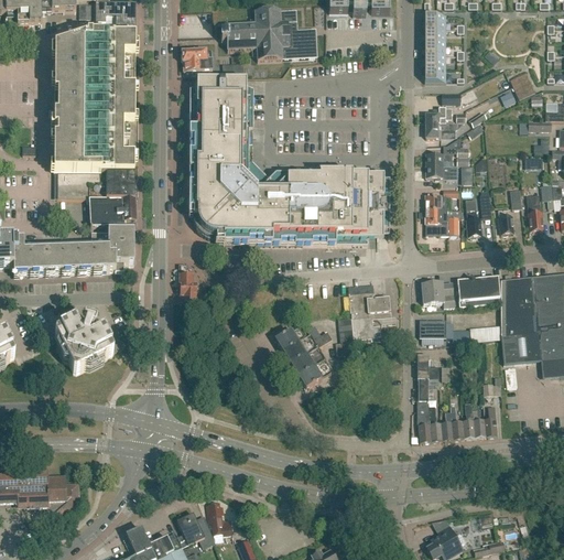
[(41,12),(40,0),(29,0),(0,0),(0,12),(6,13),(6,24),(42,23),(41,12)]
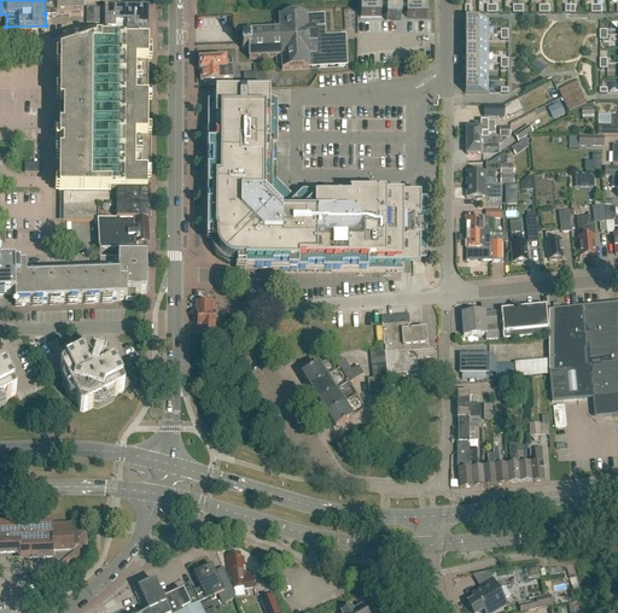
[(44,0),(45,13),(51,12),(69,12),(82,12),(82,0),(44,0)]
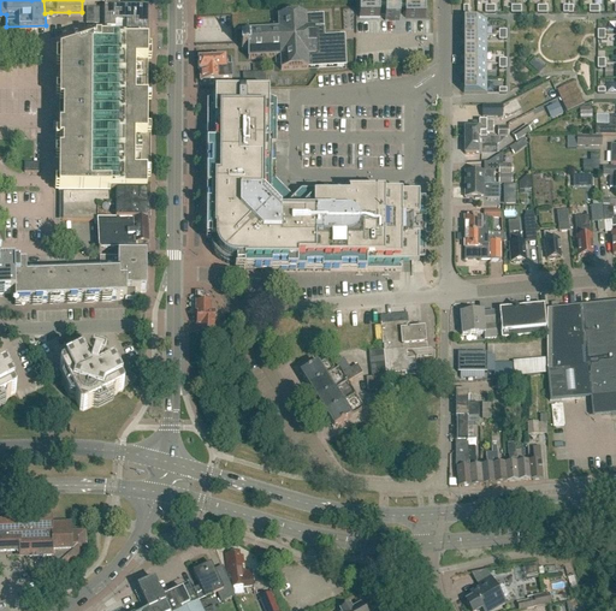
[(359,0),(359,13),(379,13),(379,11),(385,11),(385,17),(392,17),(400,17),(400,5),(404,5),(404,13),(425,13),(425,0),(359,0)]
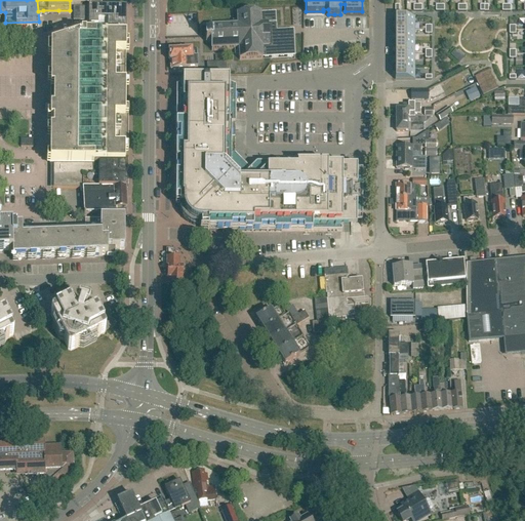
[(87,25),(116,25),(116,32),(126,32),(126,3),(88,3),(74,3),(74,16),(87,16),(87,25)]
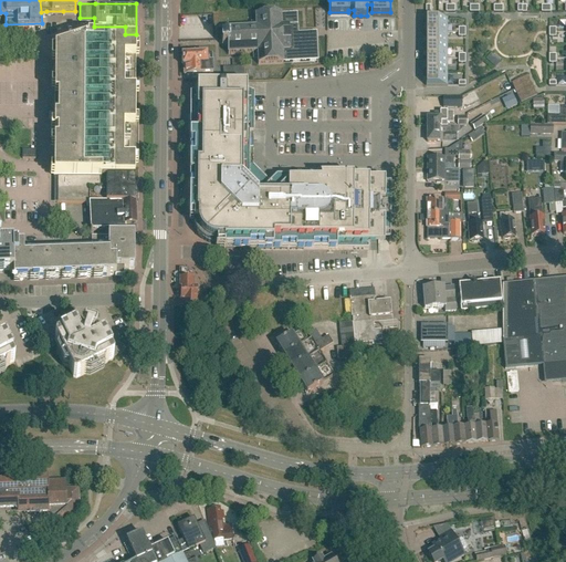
[(297,30),(296,10),(255,12),(255,18),(251,19),(251,24),(227,25),(227,34),(221,35),(221,42),(228,42),(228,51),(253,50),(253,55),(258,55),(258,61),(318,58),(317,47),(316,29),(297,30)]
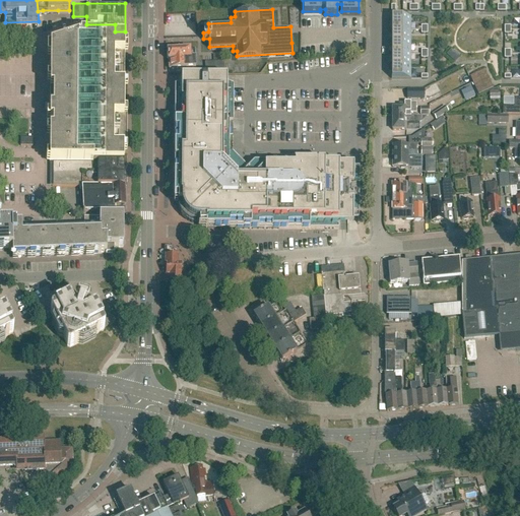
[(408,26),(410,26),(410,14),(411,14),(411,13),(391,13),(391,26),(408,26)]
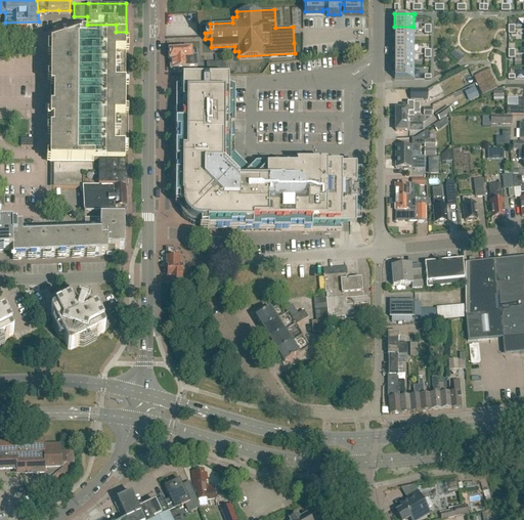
[(394,27),(394,39),(413,39),(413,27),(411,27),(394,27)]
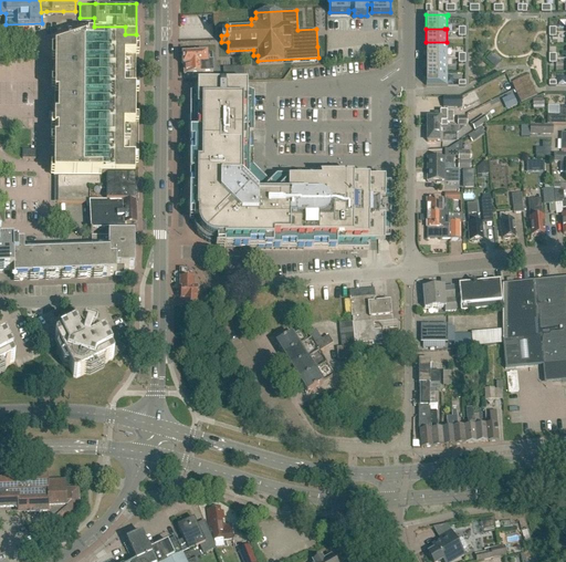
[(134,35),(86,34),(86,37),(55,47),(54,173),(58,173),(134,174),(135,35),(134,35)]
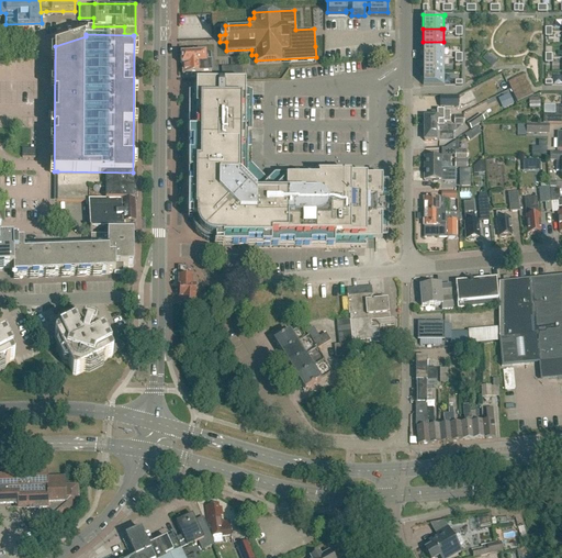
[(444,55),(444,42),(423,42),(423,55),(441,55),(444,55)]
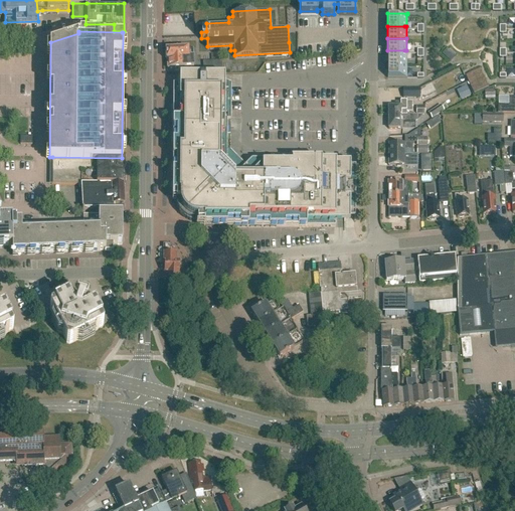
[(188,46),(166,47),(166,49),(165,49),(165,50),(165,52),(166,54),(166,57),(167,57),(168,65),(185,64),(185,66),(193,66),(192,46),(188,46)]
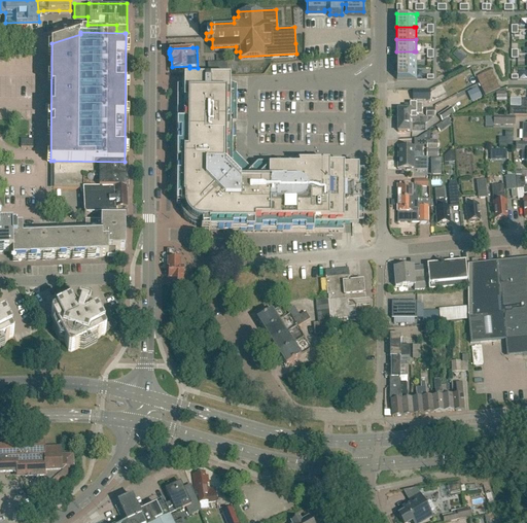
[(417,64),(416,51),(414,51),(396,51),(396,64),(414,64),(417,64)]
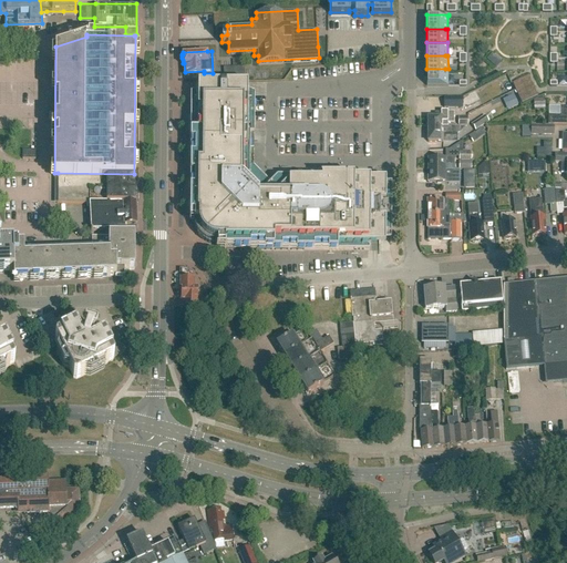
[(234,77),(245,77),(244,62),(224,63),(224,77),(234,77)]
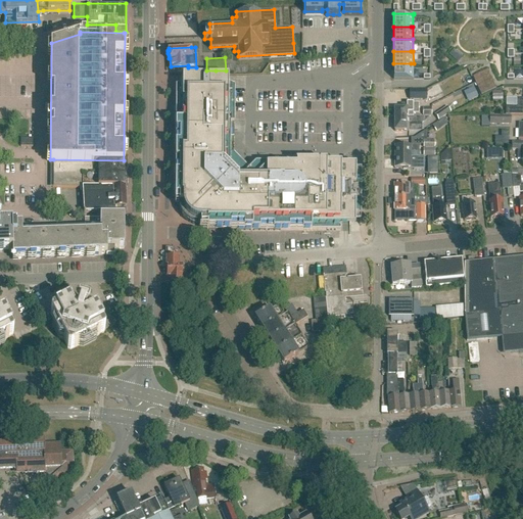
[(414,63),(411,63),(393,63),(393,76),(414,76),(414,63)]
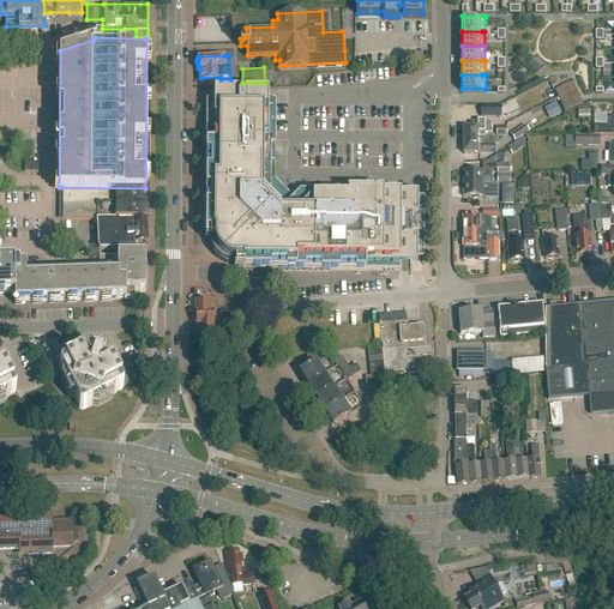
[(268,97),(268,89),(215,89),(215,96),(206,98),(205,236),(210,236),(226,253),(235,261),(235,266),(399,267),(399,260),(416,261),(416,233),(411,233),(411,213),(416,213),(416,190),(300,188),(290,198),(270,178),(270,143),(275,143),(276,100),(268,97)]
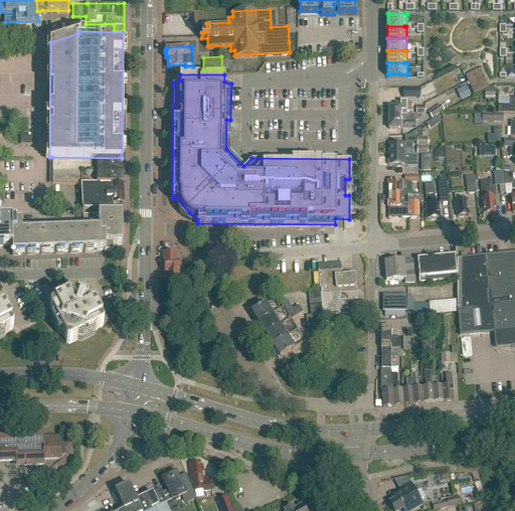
[(403,86),(403,95),(419,95),(419,86),(403,86)]
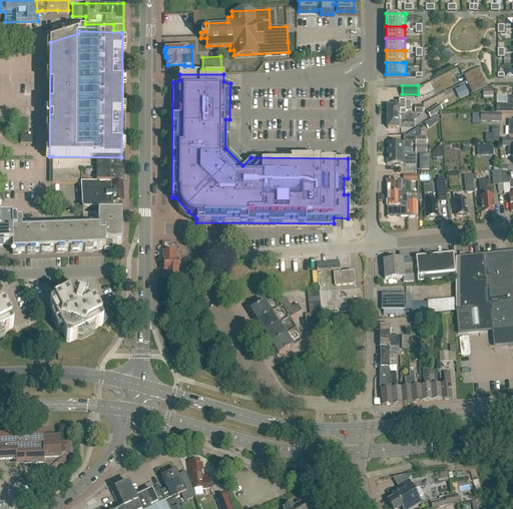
[(506,101),(496,101),(496,109),(501,109),(512,109),(512,93),(506,94),(506,101)]
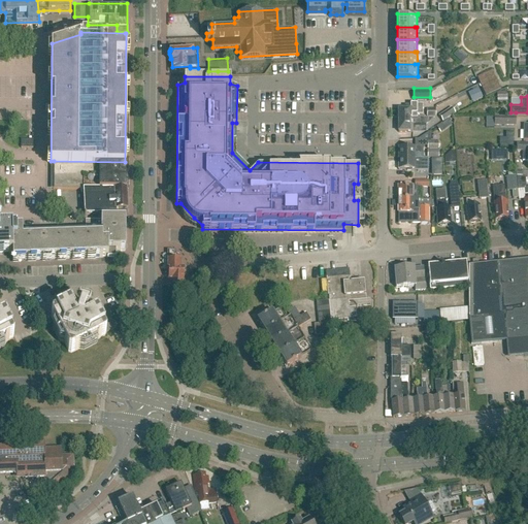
[(405,106),(398,106),(398,115),(417,115),(417,110),(422,110),(422,101),(410,101),(410,103),(405,103),(405,106)]
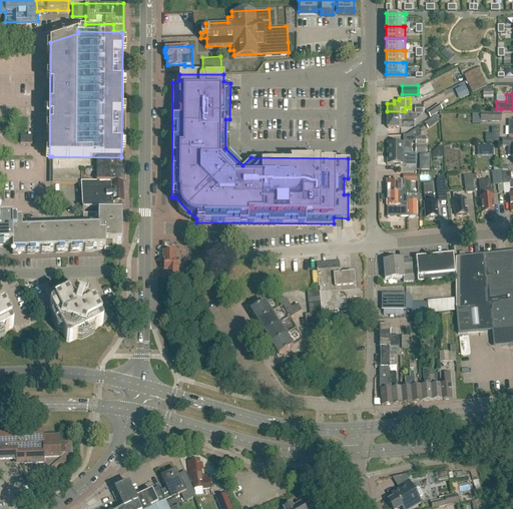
[(437,102),(426,109),(430,115),(443,107),(439,101),(437,102)]
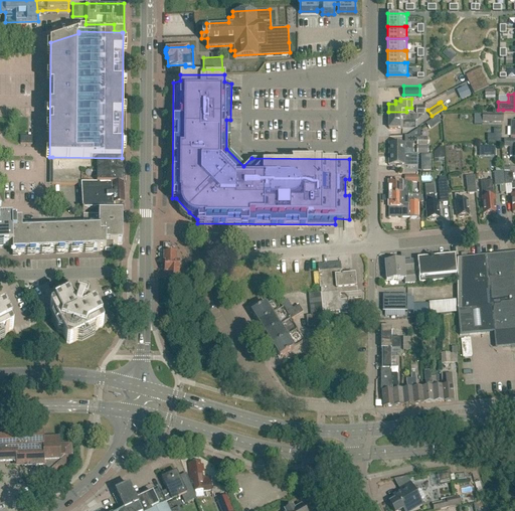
[(503,110),(498,110),(483,110),(483,111),(475,111),(475,119),(482,119),(502,119),(503,110)]
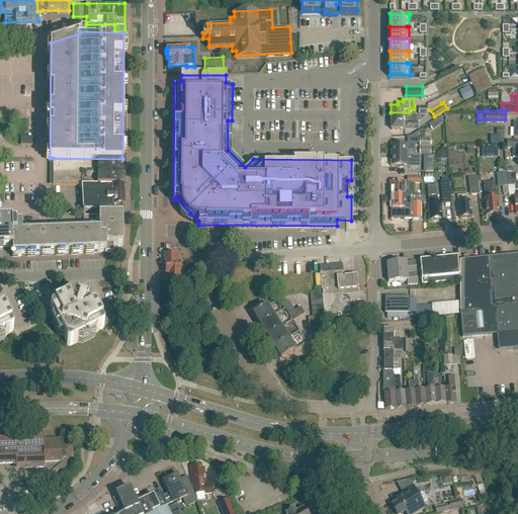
[(410,112),(409,112),(391,112),(391,126),(405,126),(405,118),(418,118),(422,115),(422,112),(410,112)]
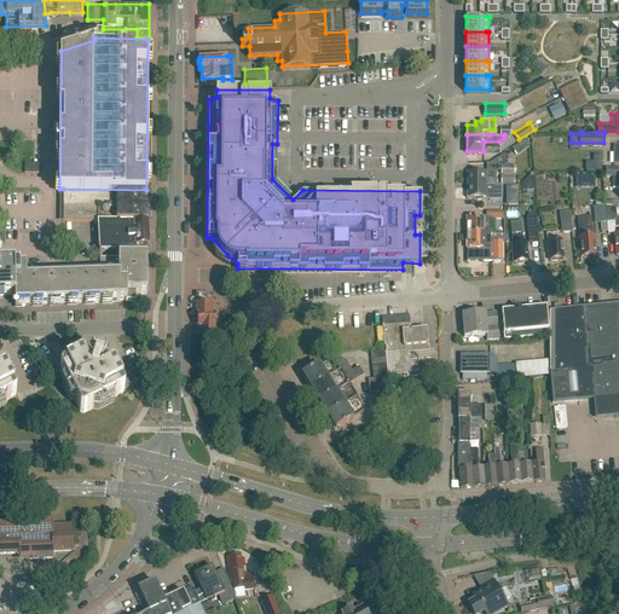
[(522,146),(532,139),(528,135),(513,146),(515,150),(521,145),(522,146)]
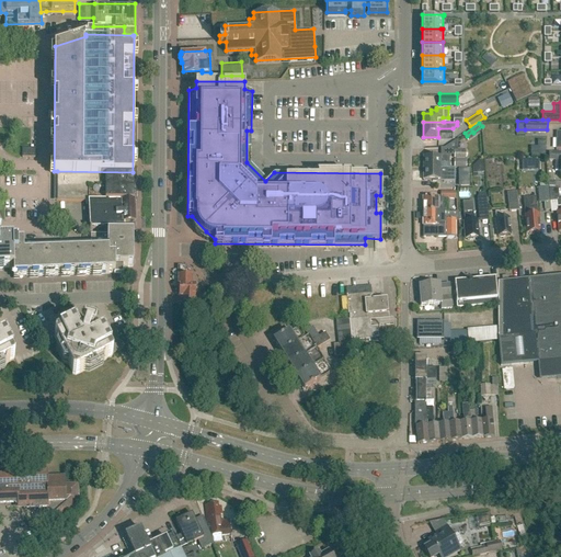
[(467,163),(466,156),(467,156),(467,147),(457,147),(457,137),(446,143),(446,147),(454,147),(454,155),(454,163),(467,163)]
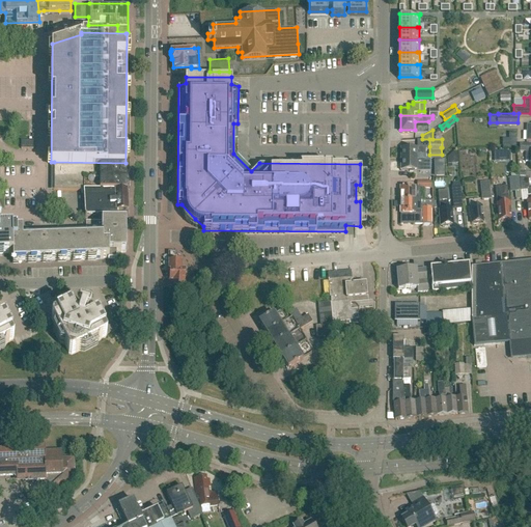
[(33,145),(33,137),(21,137),(21,145),(33,145)]
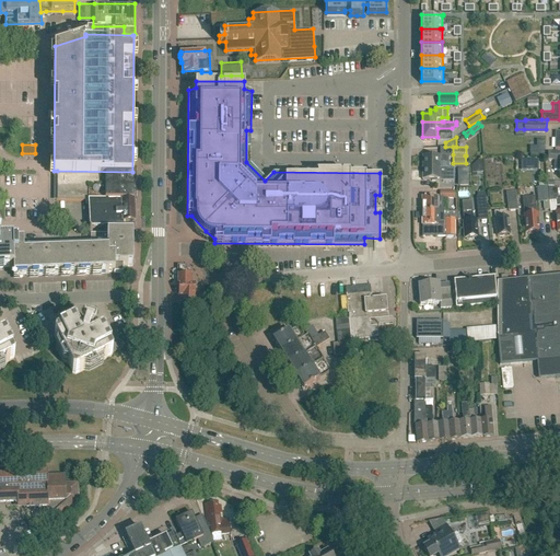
[(559,148),(548,149),(548,157),(553,157),(553,166),(559,166),(559,148)]
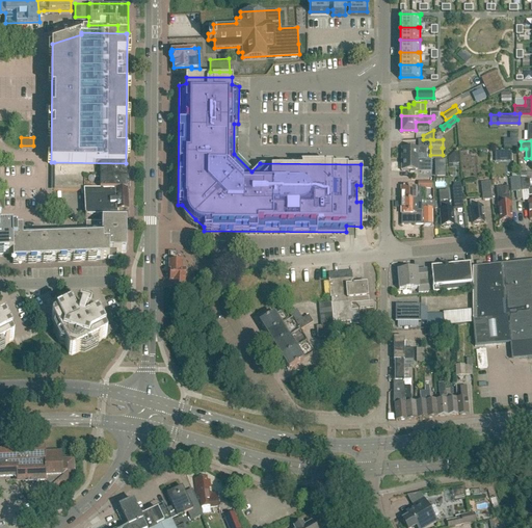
[(410,144),(401,144),(401,156),(418,156),(426,156),(426,143),(418,143),(410,143),(410,144)]
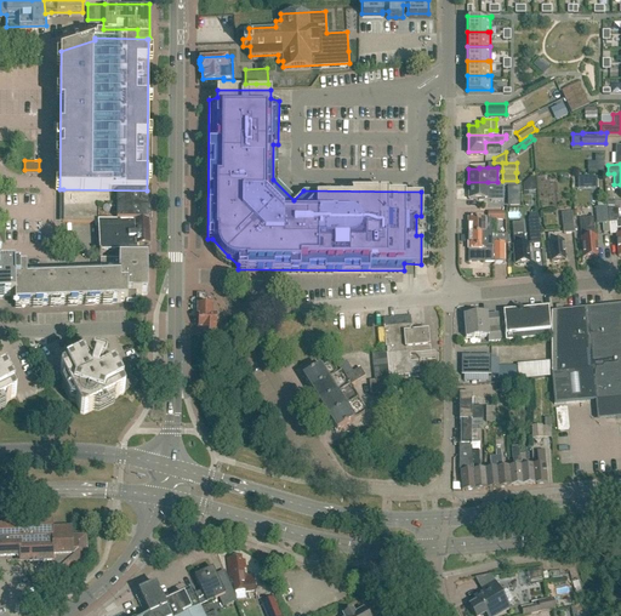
[(576,174),(577,183),(597,183),(597,174),(576,174)]
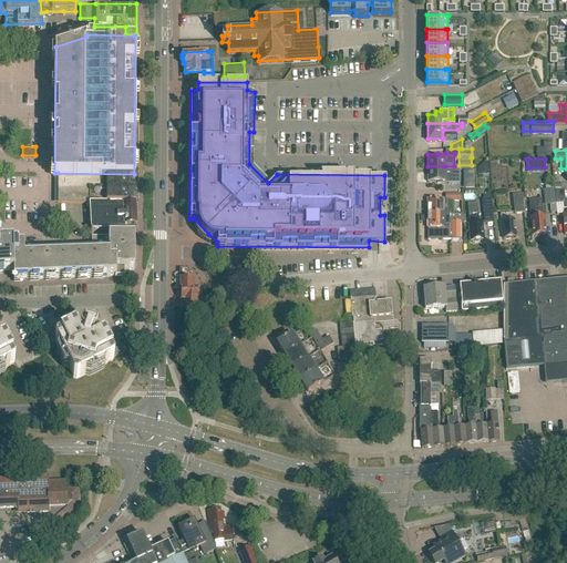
[(445,166),(428,166),(428,178),(437,178),(437,180),(445,180),(454,180),(454,172),(445,172),(445,166)]
